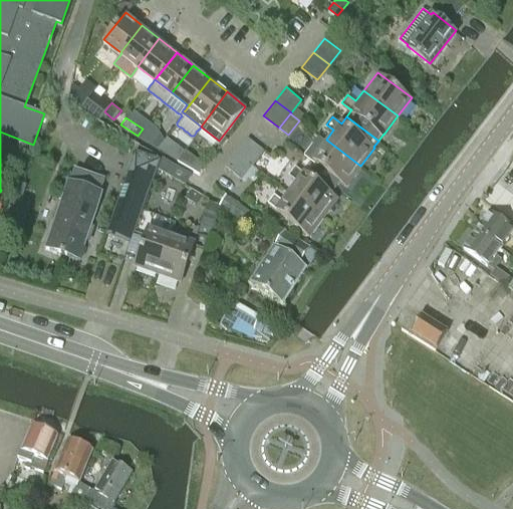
[(143,129),(138,136),(147,142),(151,134),(143,129)]
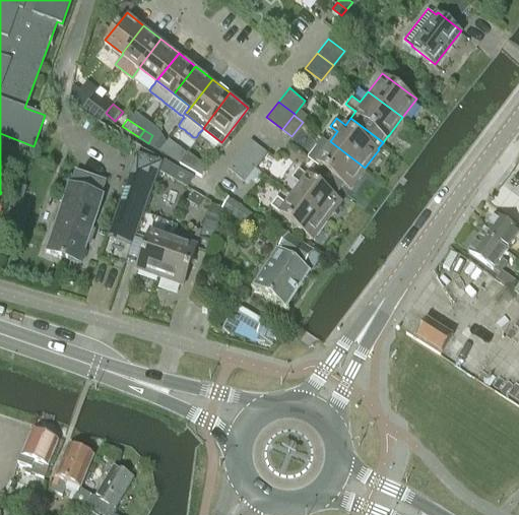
[(322,135),(308,154),(316,161),(323,166),(318,172),(339,188),(344,181),(350,186),(365,168),(330,141),(322,135)]
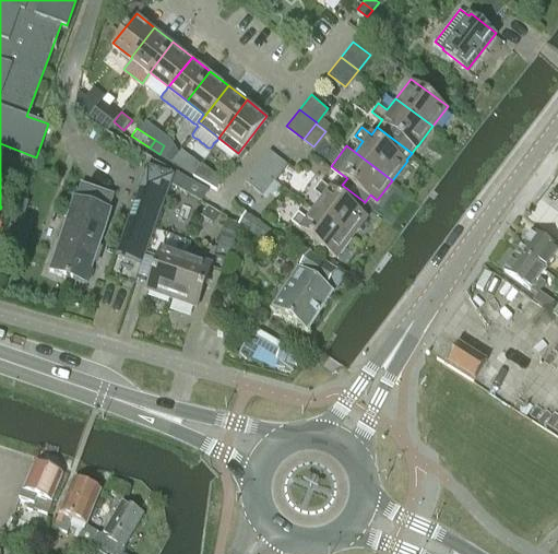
[(258,163),(275,176),(286,161),(270,148),(258,163)]
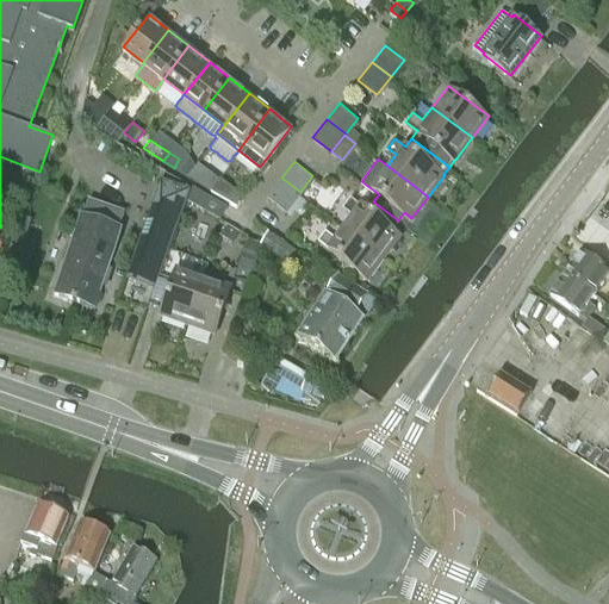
[(132,256),(125,274),(155,284),(191,187),(161,176),(159,182),(132,256)]
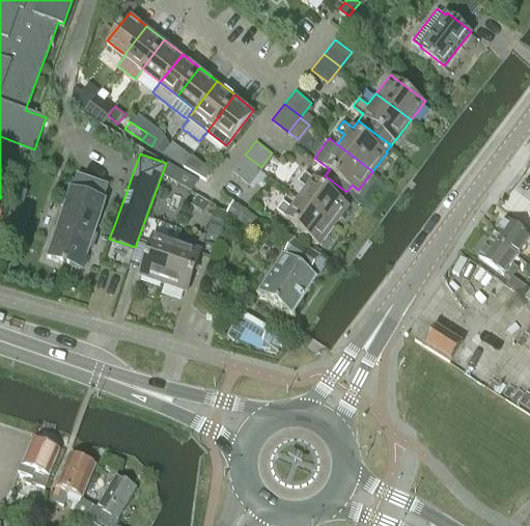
[(183,164),(206,178),(213,170),(191,154),(183,164)]
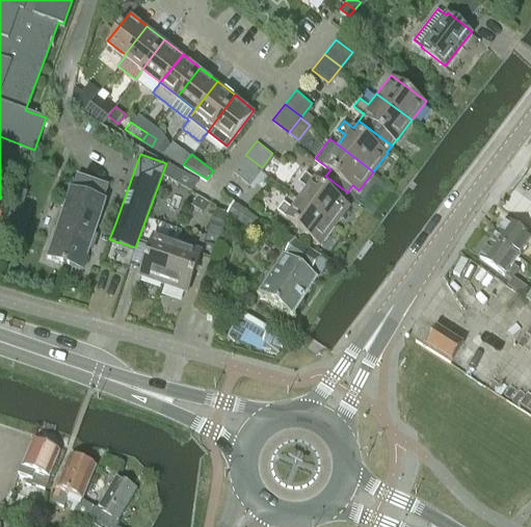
[(262,167),(245,155),(233,170),(249,183),(262,167)]
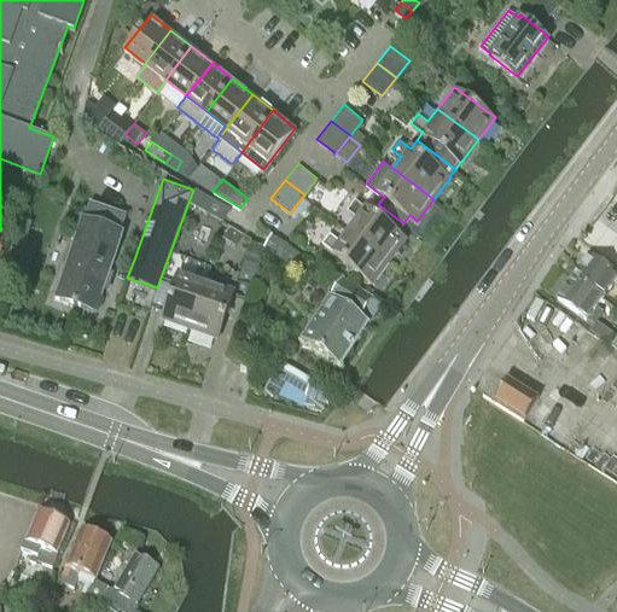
[(190,200),(221,220),(228,207),(197,188),(190,200)]
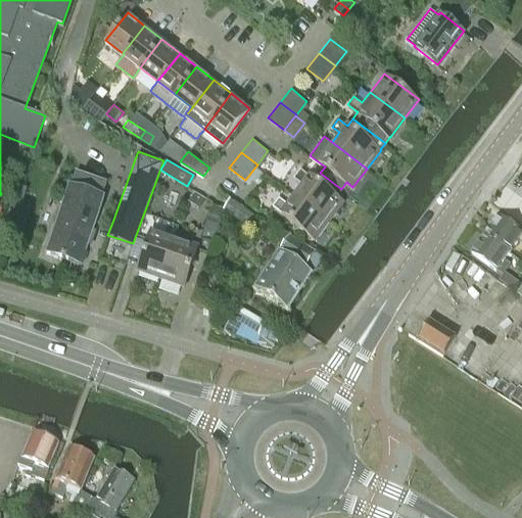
[(301,169),(294,178),(301,184),(295,192),(330,218),(343,200),(336,195),(341,189),(320,173),(316,180),(301,169)]
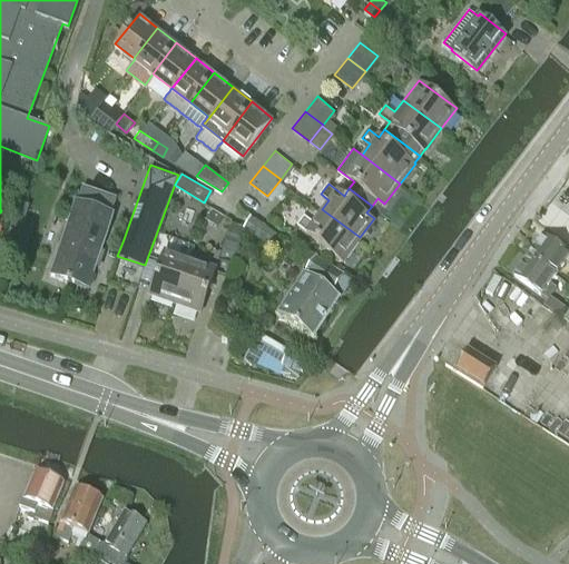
[(87,283),(111,213),(109,211),(114,196),(82,185),(78,200),(76,199),(51,270),(87,283)]
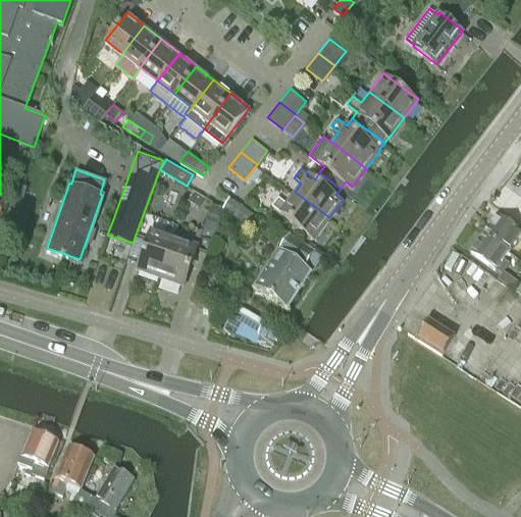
[(278,198),(272,206),(314,238),(329,217),(295,192),(287,204),(278,198)]
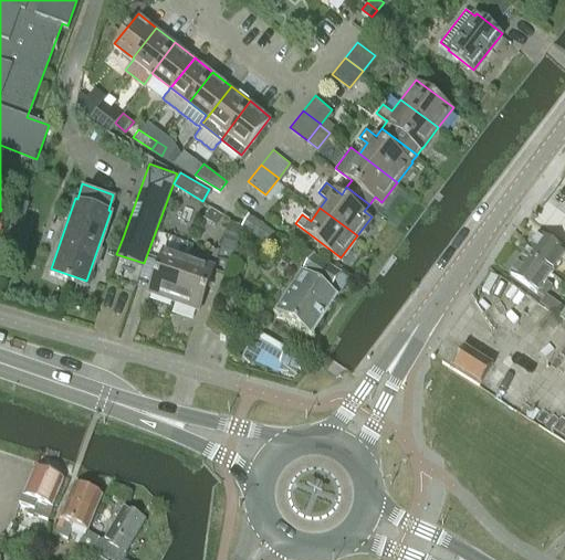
[(229,257),(242,221),(230,217),(217,254),(229,257)]
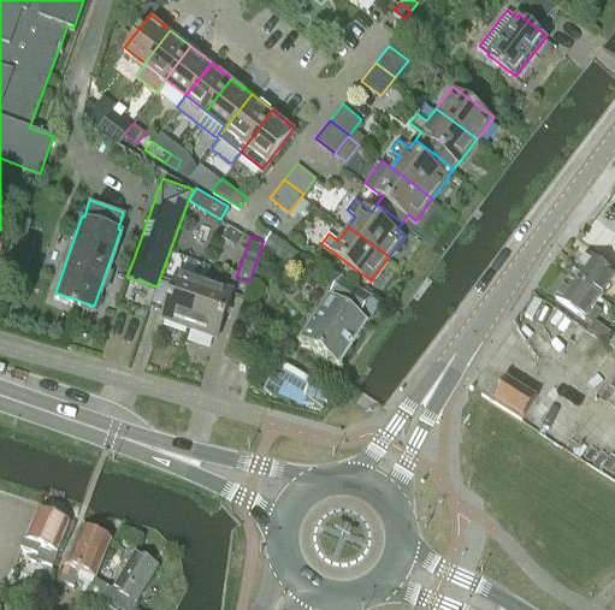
[(586,250),(571,272),(601,294),(613,277),(614,278),(614,262),(608,258),(604,264),(601,261),(586,250)]
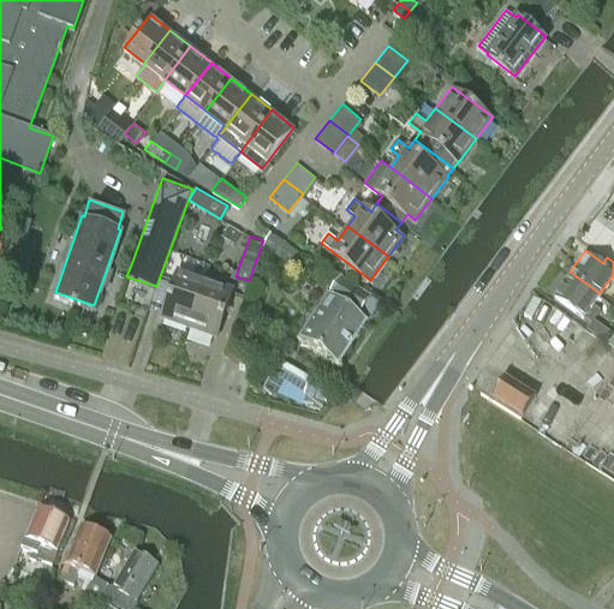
[(190,326),(207,276),(178,267),(161,315),(190,326)]
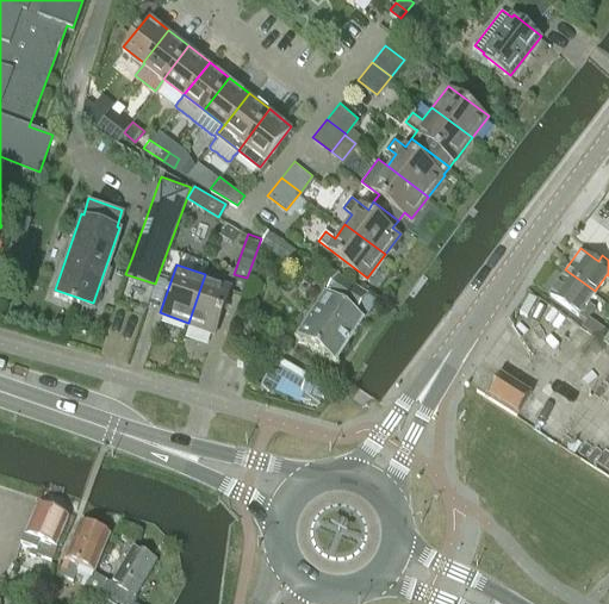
[(550,291),(550,292),(579,313),(585,318),(580,324),(600,337),(607,329),(588,315),(595,305),(588,300),(595,291),(565,269),(550,291)]
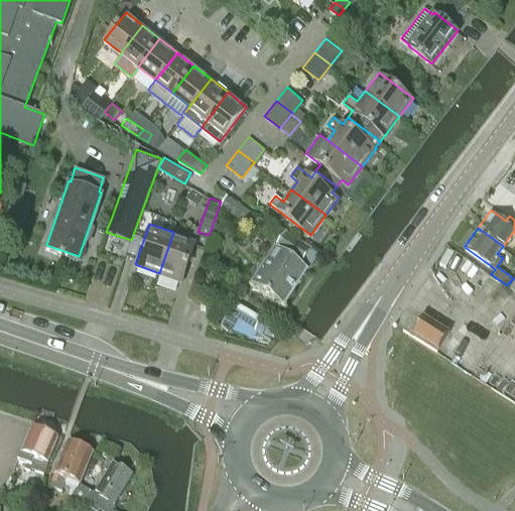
[(298,262),(309,245),(285,229),(251,282),(283,303),(306,267),(298,262)]
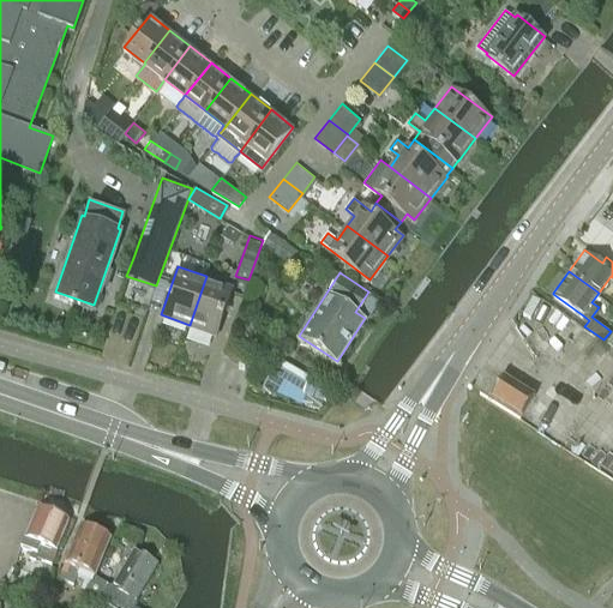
[(206,276),(190,325),(216,333),(233,286),(206,276)]
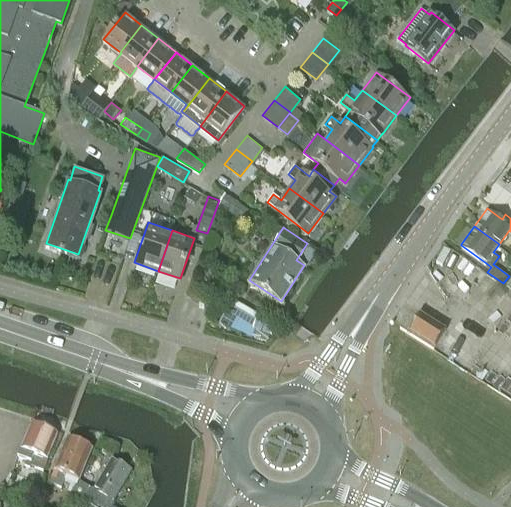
[(409,328),(435,344),(440,337),(446,327),(430,317),(420,311),(409,328)]
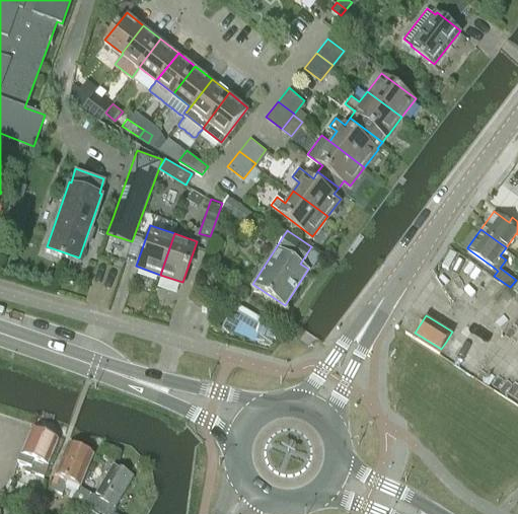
[(32,427),(18,459),(26,462),(24,467),(29,469),(30,467),(44,472),(58,438),(50,435),(48,429),(38,424),(32,427)]
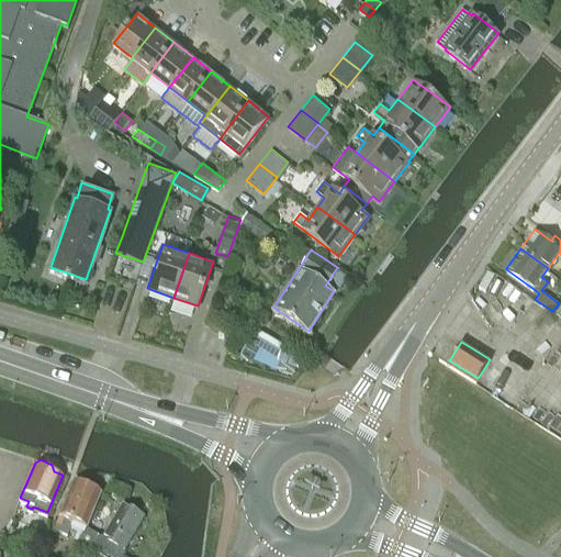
[(86,524),(82,531),(86,532),(88,525),(102,492),(99,490),(98,485),(91,481),(83,483),(73,478),(54,525),(67,532),(73,519),(86,524)]
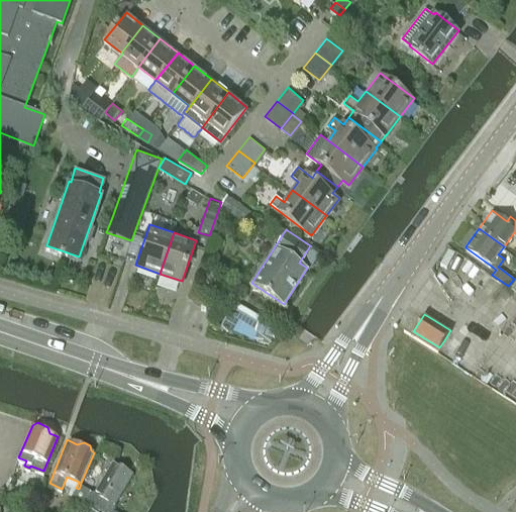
[(97,492),(81,483),(79,489),(76,488),(72,495),(94,507),(96,502),(102,506),(110,510),(111,509),(111,507),(112,507),(114,502),(131,471),(114,461),(97,492)]
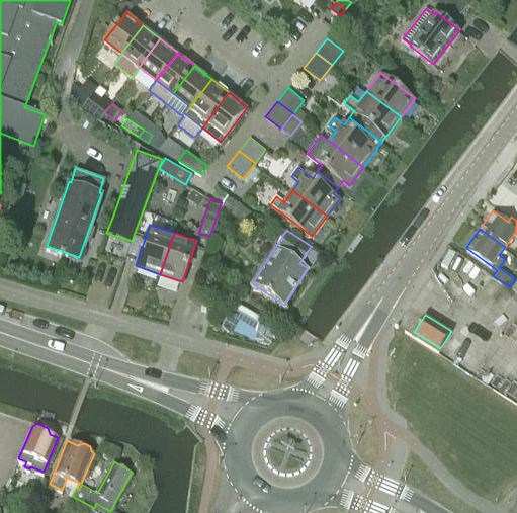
[(16,497),(16,498),(17,500),(18,501),(19,502),(20,502),(21,503),(22,503),(23,504),(26,504),(27,503),(29,503),(30,502),(31,501),(32,501),(32,500),(33,500),(33,499),(32,499),(33,498),(33,496),(30,495),(29,495),(26,493),(25,493),(25,492),(23,492),(22,491),(20,491),(19,492),(19,493),(18,494),(17,494),(17,496),(16,497)]
